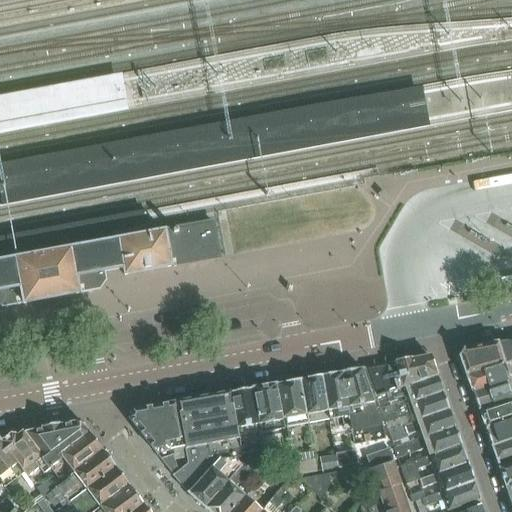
[(379,121),(377,108),(334,117),(336,129),(379,121)]
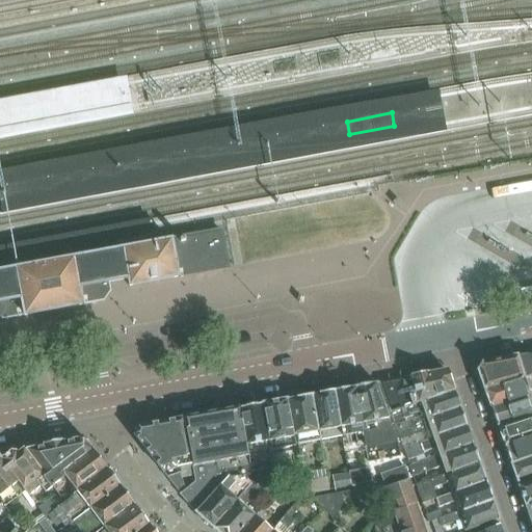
[(94,168),(15,183),(17,195),(96,182),(94,168)]
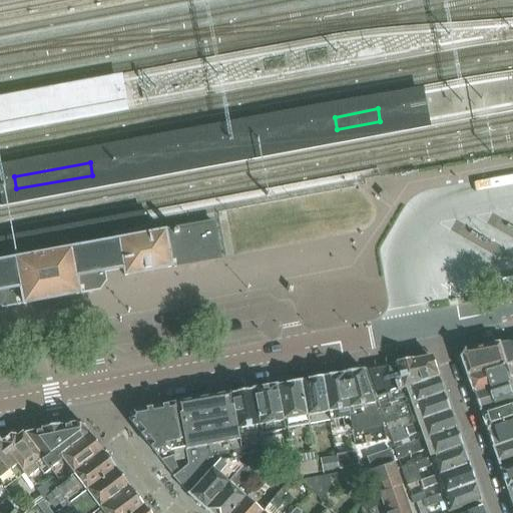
[(175,267),(175,266),(215,259),(219,259),(218,254),(213,226),(213,222),(210,223),(211,223),(191,227),(191,226),(188,226),(188,228),(169,231),(168,230),(165,230),(166,232),(142,236),(140,225),(116,229),(123,269),(124,277),(171,268),(170,267),(171,267),(175,267)]
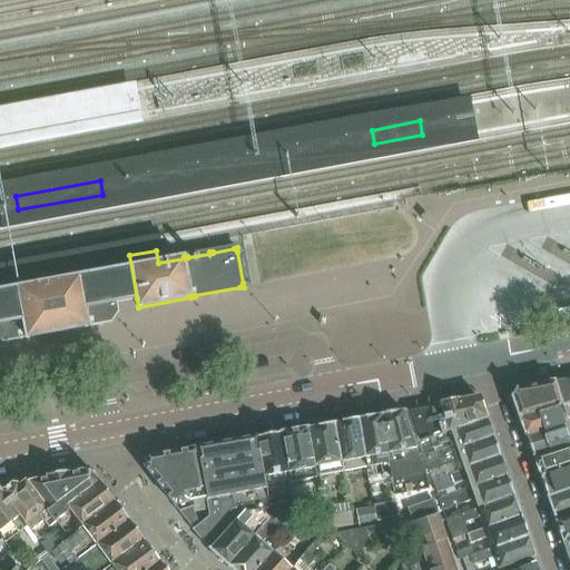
[(0,340),(3,343),(26,338),(57,333),(88,327),(88,326),(110,322),(118,313),(116,303),(137,298),(129,255),(0,278),(0,340)]
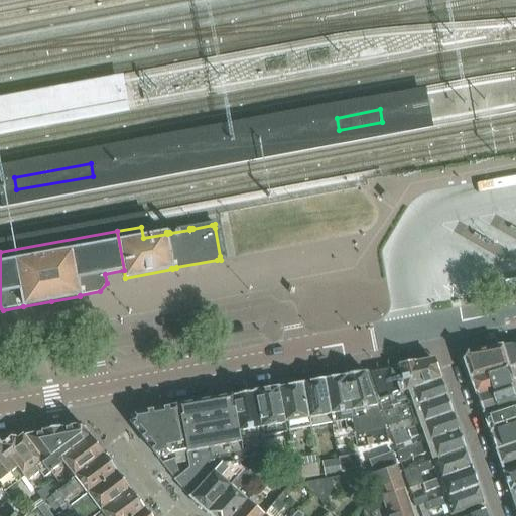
[(515,343),(511,344),(468,353),(463,360),(470,378),(512,366),(515,377),(515,343)]
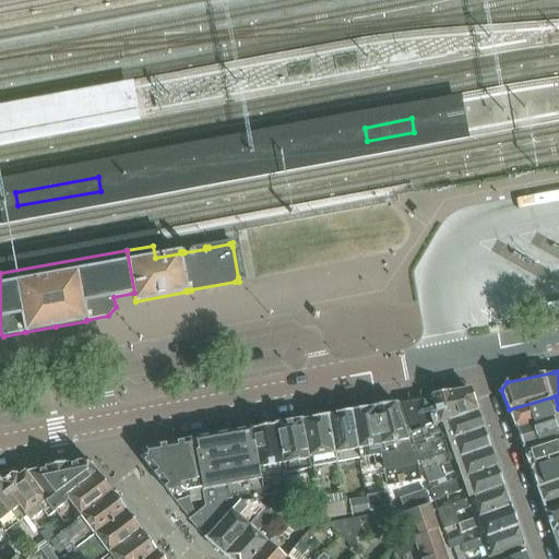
[(399,403),(409,431),(476,409),(474,404),(475,404),(471,391),(466,390),(399,403)]
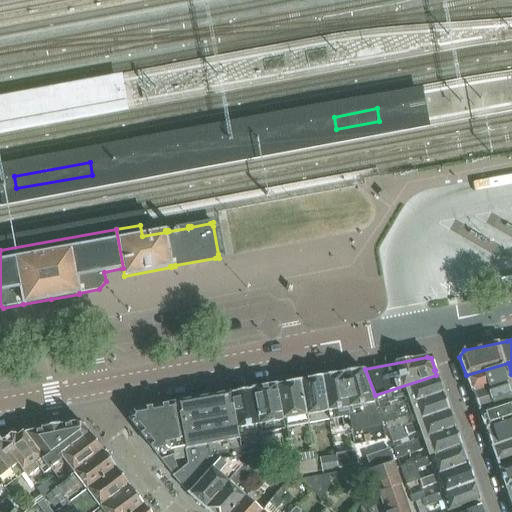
[(511,380),(511,374),(508,363),(466,375),(472,393),(482,389),(511,380)]
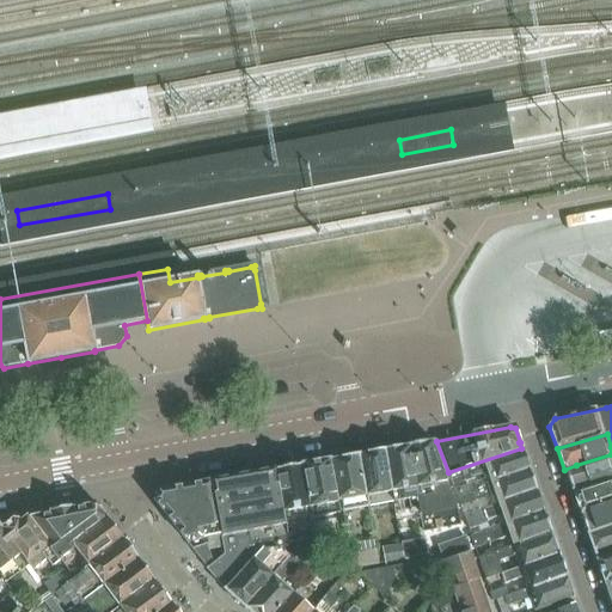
[(427,442),(410,445),(418,497),(417,497),(423,532),(460,525),(457,508),(433,442),(427,444),(427,442)]
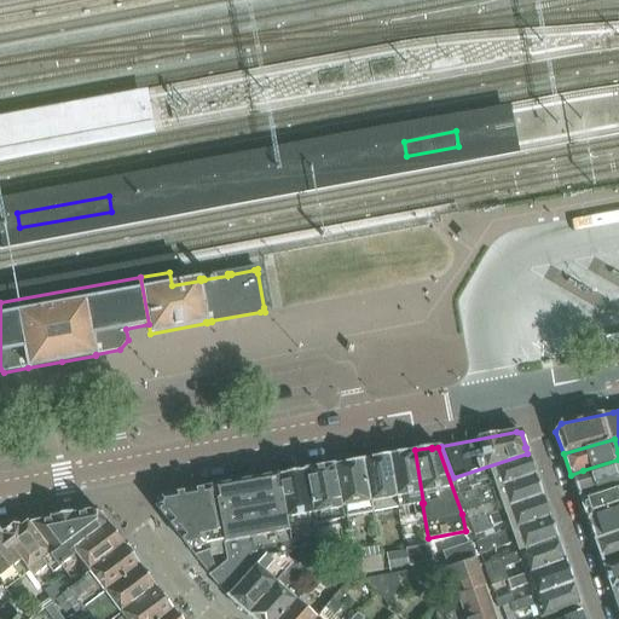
[(398,508),(422,503),(423,503),(415,450),(388,455),(398,508)]
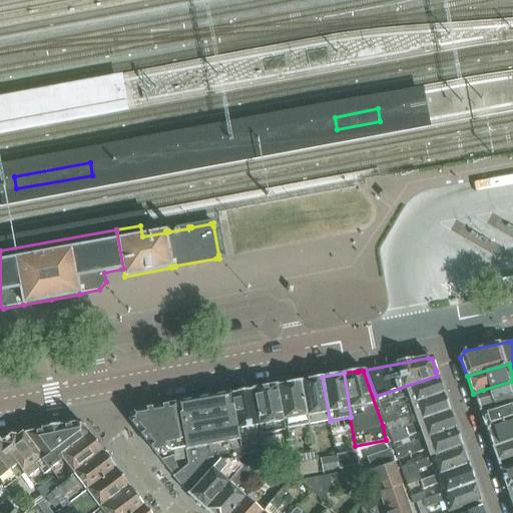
[(443,394),(437,376),(376,396),(381,413),(392,409),(390,404),(408,397),(411,405),(443,394)]
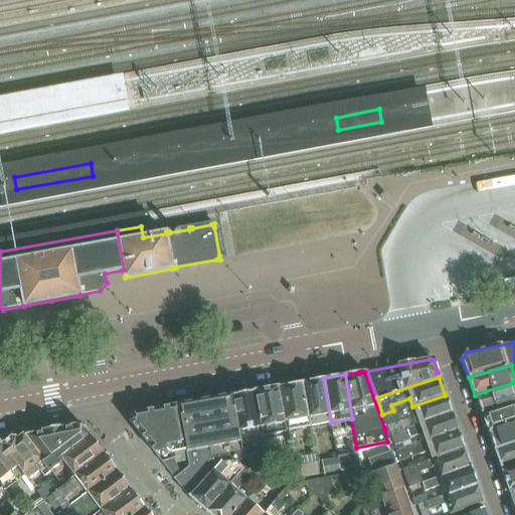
[(331,422),(323,378),(302,382),(310,425),(331,422)]
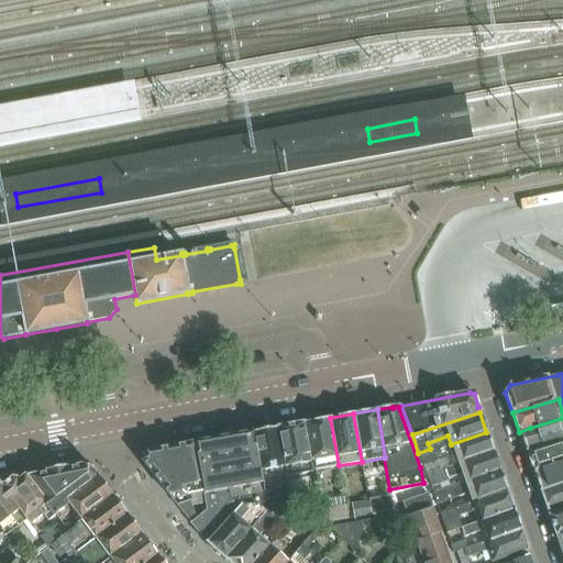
[(339,465),(330,418),(305,423),(304,423),(312,471),(313,471),(339,465)]
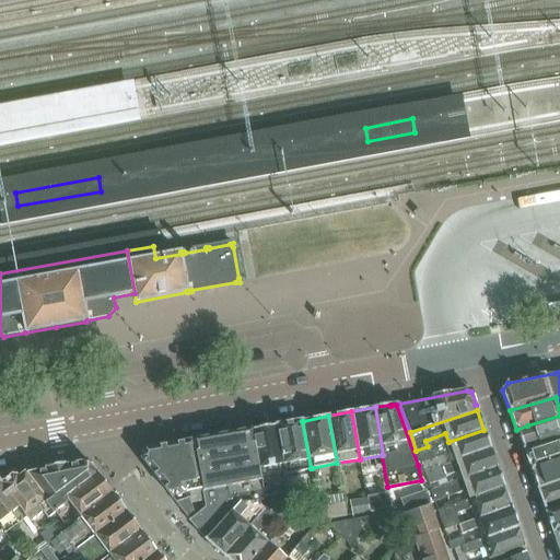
[(516,430),(524,450),(534,446),(559,438),(559,416),(527,426),(516,430)]
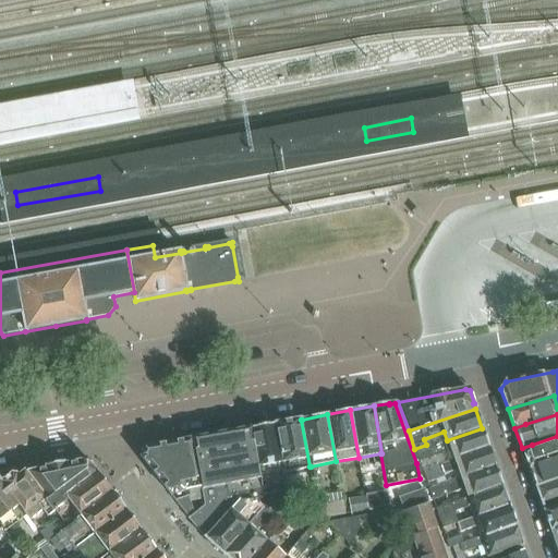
[(283,471),(310,466),(301,420),(276,424),(283,471)]
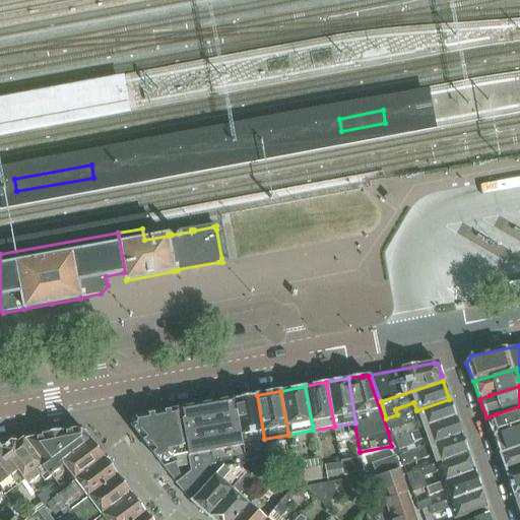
[(264,439),(257,395),(234,399),(243,444),(265,440),(264,439)]
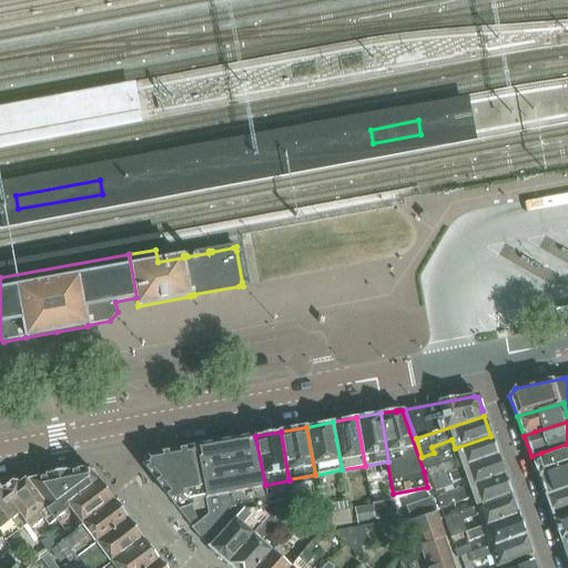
[(231,495),(233,511),(243,509),(241,493),(266,488),(255,436),(195,447),(205,498),(205,499),(231,495)]
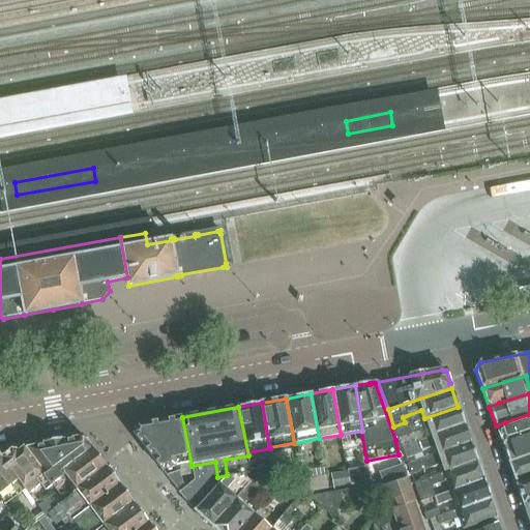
[(459,407),(458,407),(424,418),(395,430),(399,439),(428,429),(431,437),(464,424),(465,424),(459,407)]
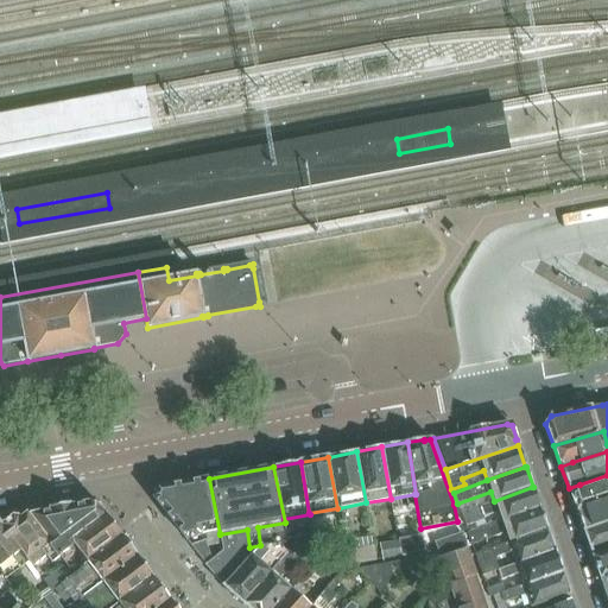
[(607,475),(569,488),(576,510),(607,498),(607,475)]
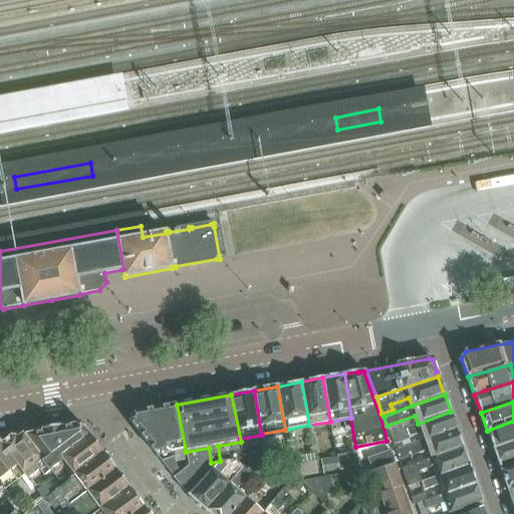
[(171,454),(169,445),(173,444),(175,453),(186,451),(177,405),(133,413),(130,421),(138,431),(157,456),(171,454)]
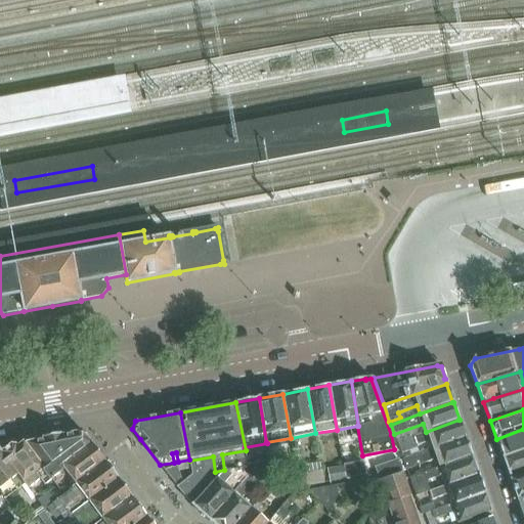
[(465,438),(459,420),(426,432),(412,437),(412,436),(397,442),(401,453),(431,443),(433,449),(450,443),(465,438)]
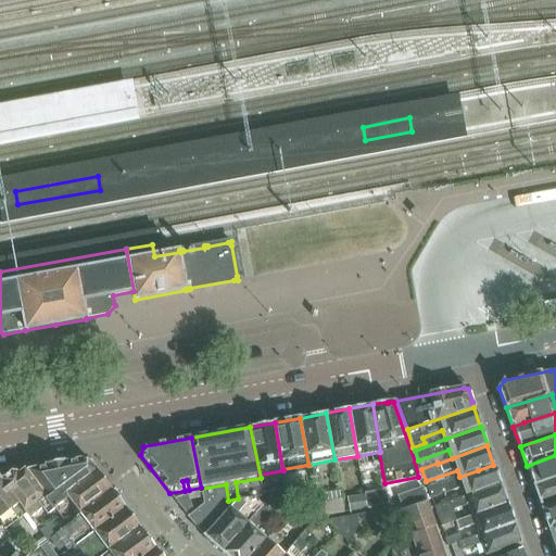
[(555,477),(555,455),(527,466),(533,485),(543,482),(555,477)]
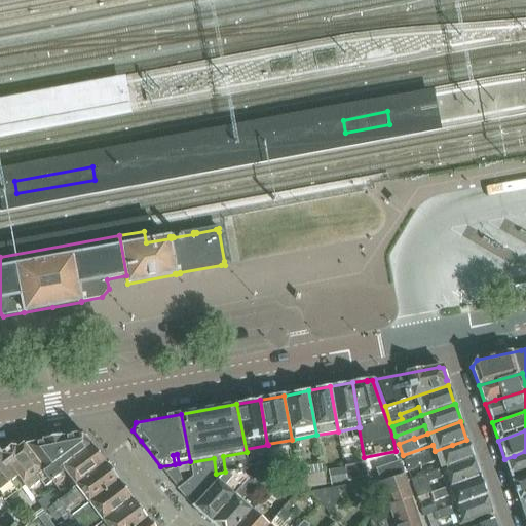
[(28,450),(23,454),(46,486),(62,474),(59,470),(62,468),(91,445),(83,433),(63,437),(63,436),(43,440),(42,441),(25,445),(28,450)]
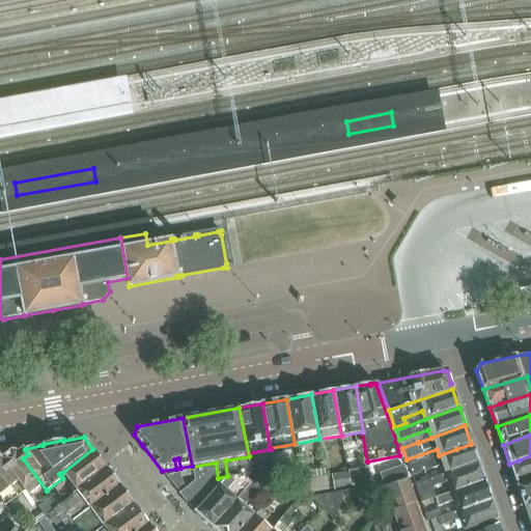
[(439,455),(408,467),(412,476),(440,466),(443,474),(464,467),(478,462),(471,444),(456,449),(439,455)]
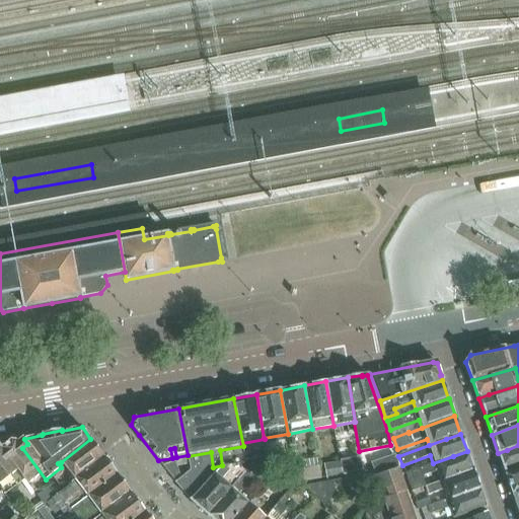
[(27,485),(41,474),(22,448),(27,444),(24,439),(23,438),(0,442),(0,489),(1,492),(3,494),(23,478),(27,485)]
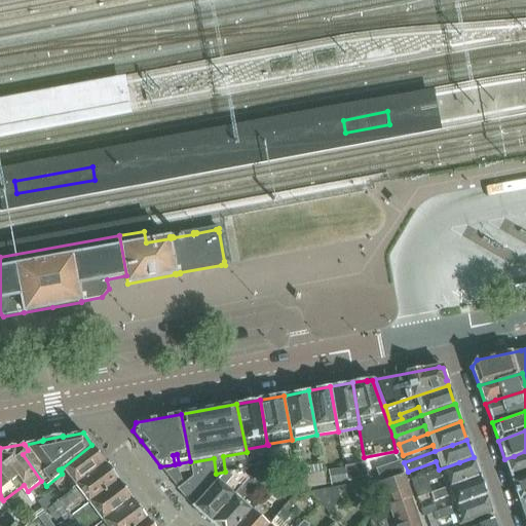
[(106,463),(91,446),(62,468),(65,474),(76,486),(106,463)]
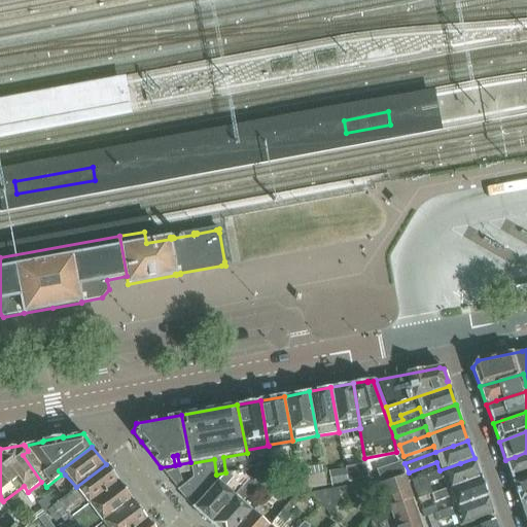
[(520,476),(526,473),(526,452),(515,457),(505,460),(513,479),(520,476)]
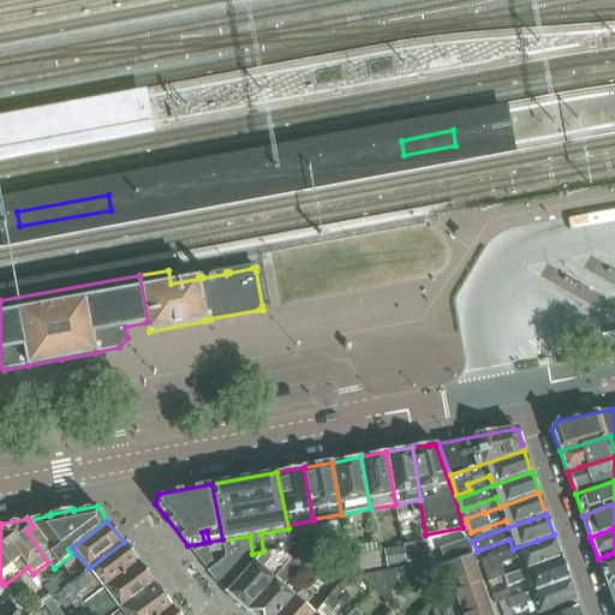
[(561,557),(554,535),(537,541),(479,561),(488,584),(561,557)]
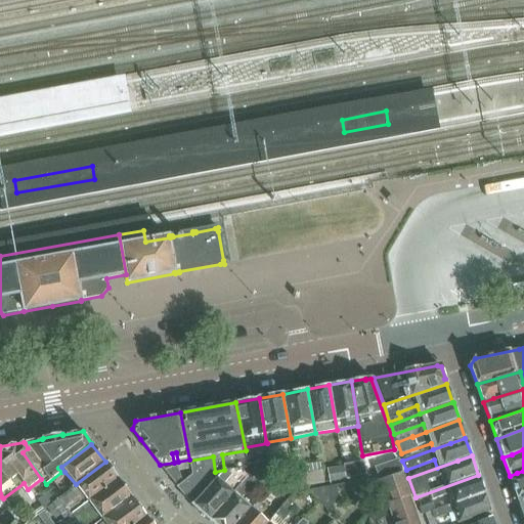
[(213,456),(189,461),(192,476),(178,488),(192,506),(225,472),(224,470),(215,472),(213,456)]
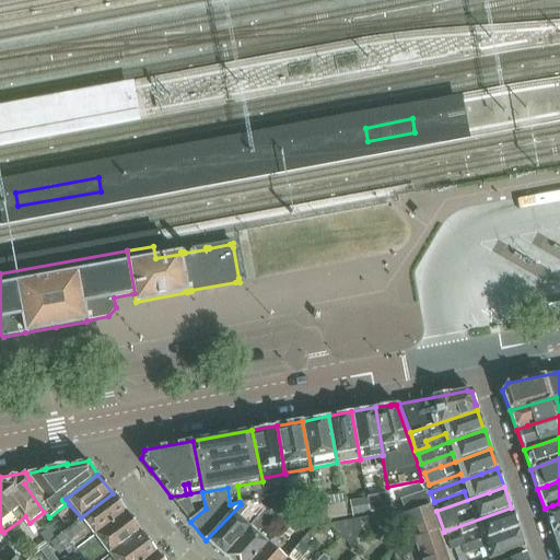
[(127,513),(113,493),(79,521),(61,532),(63,534),(57,538),(63,549),(58,552),(49,543),(46,545),(59,559),(60,559),(62,559),(73,551),(127,513)]
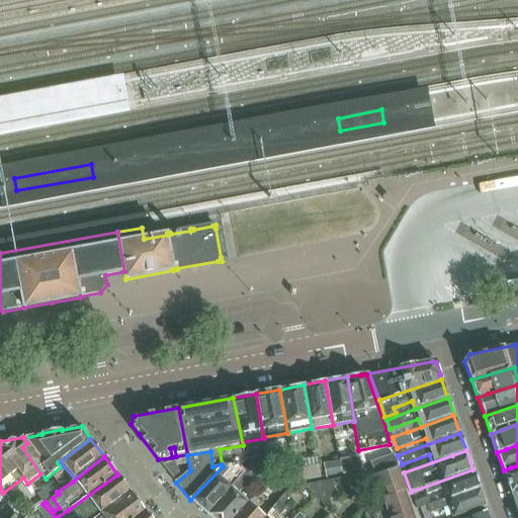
[(380,475),(399,467),(395,456),(376,462),(380,475)]
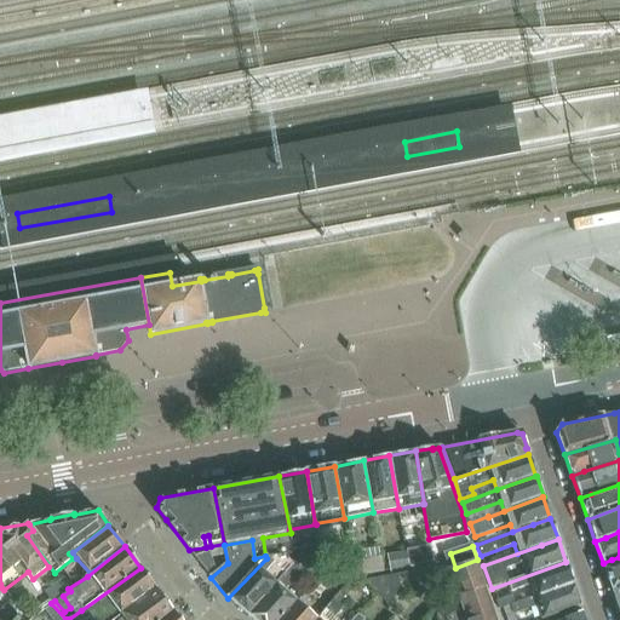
[(424,547),(406,551),(406,552),(409,566),(426,562),(424,547)]
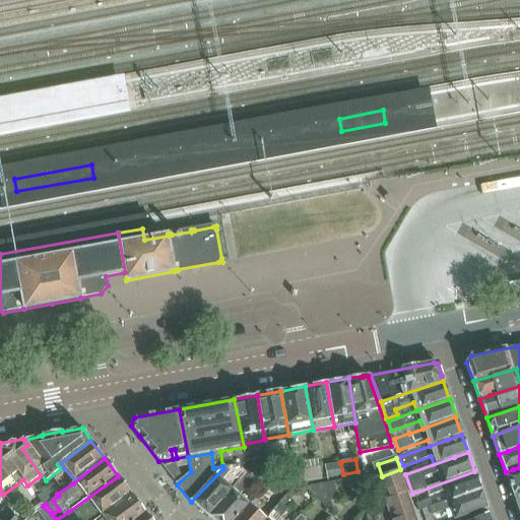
[(175,463),(163,467),(176,483),(181,479),(175,463)]
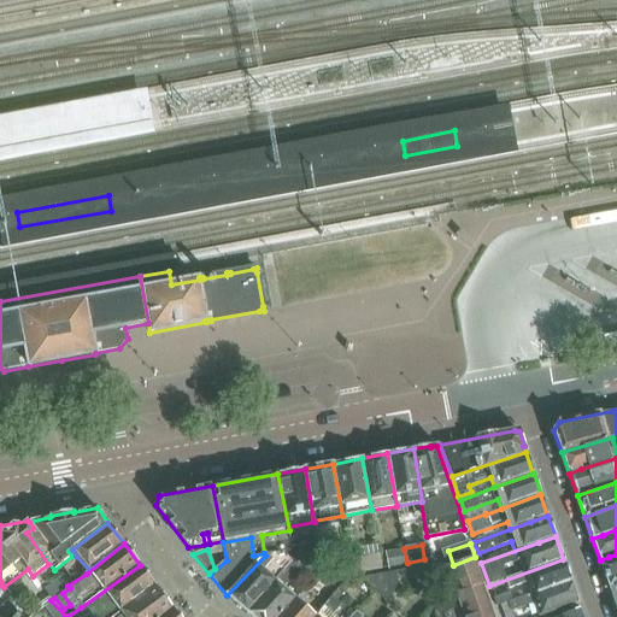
[(404,550),(404,551),(385,554),(387,568),(409,565),(407,563),(404,550)]
